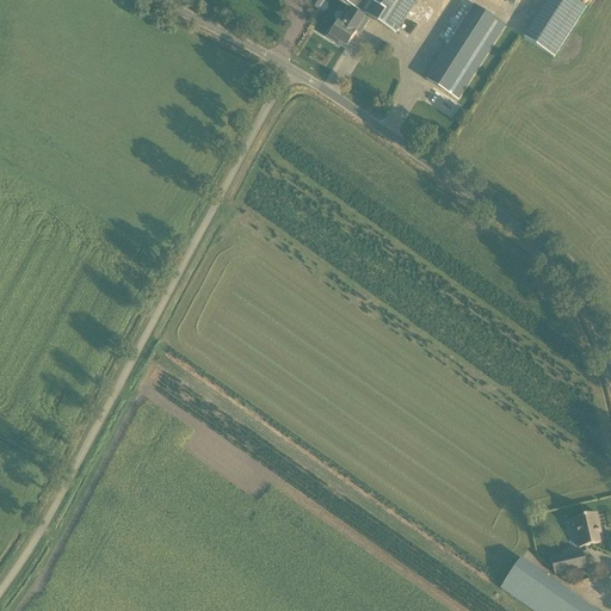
[(340,0),(394,35),(415,0),(340,0)]
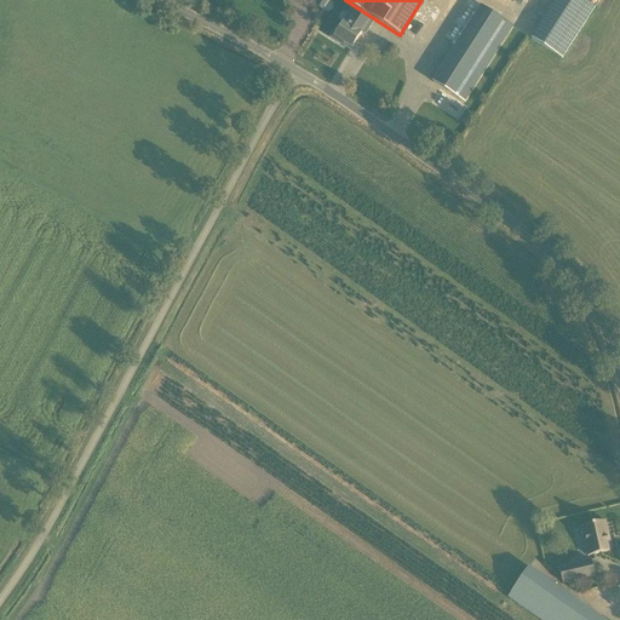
[(352,49),(366,27),(369,29),(374,22),(354,7),(349,16),(355,19),(351,26),(348,23),(346,23),(345,22),(338,33),(336,30),(331,38),(343,46),(344,44),(352,49)]
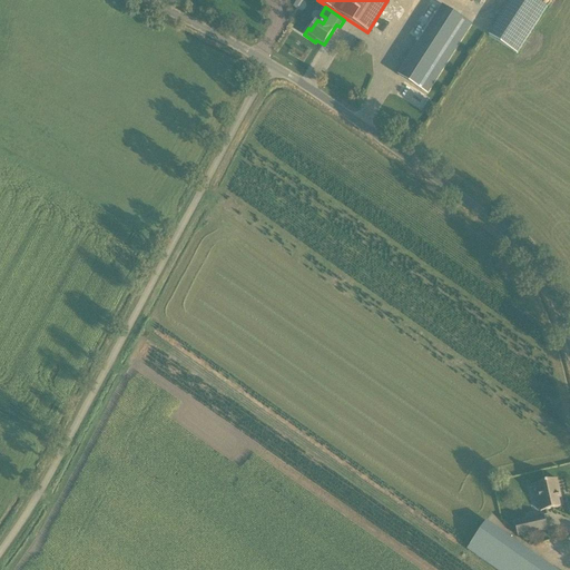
[(522,45),(494,27),(488,37),(517,55),(522,45)]
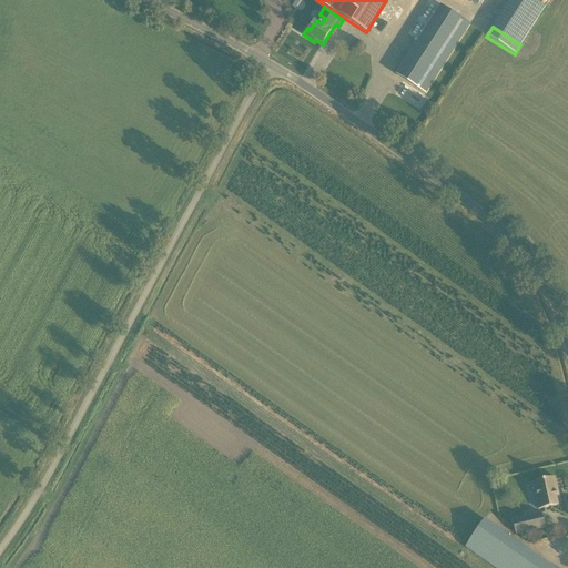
[(421,39),(397,75),(426,94),(449,57),(421,39)]
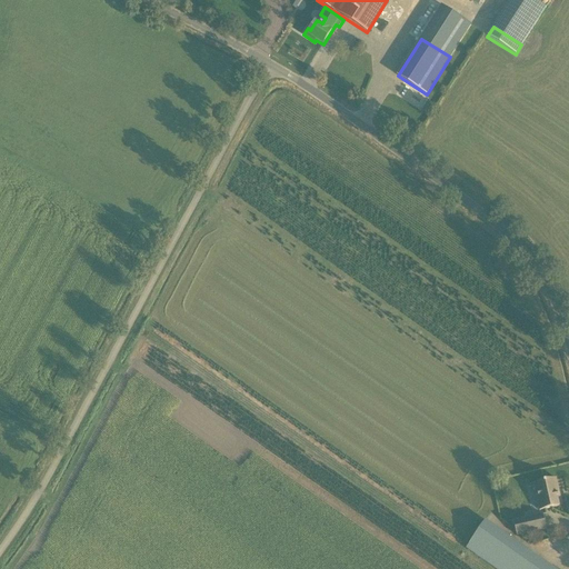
[(558,499),(560,498),(556,479),(533,483),(539,511),(559,507),(558,499)]
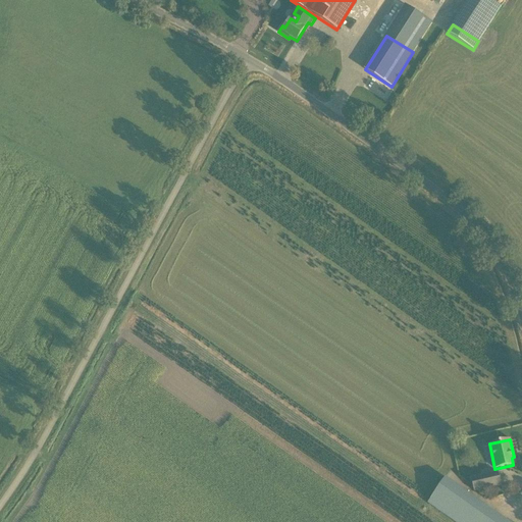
[(471,478),(474,492),(502,486),(498,472),(471,478)]
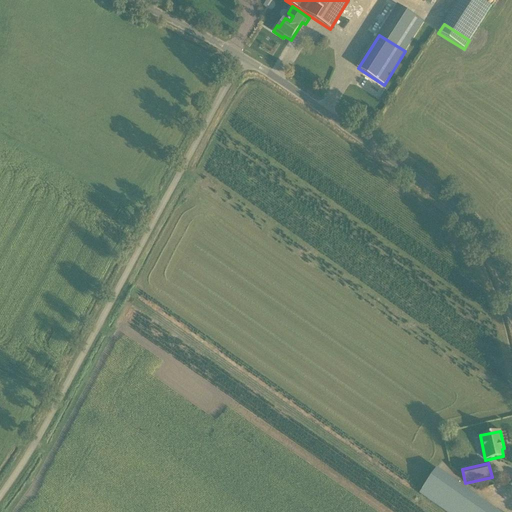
[(419,494),(445,511),(497,511),(436,469),(419,494)]
